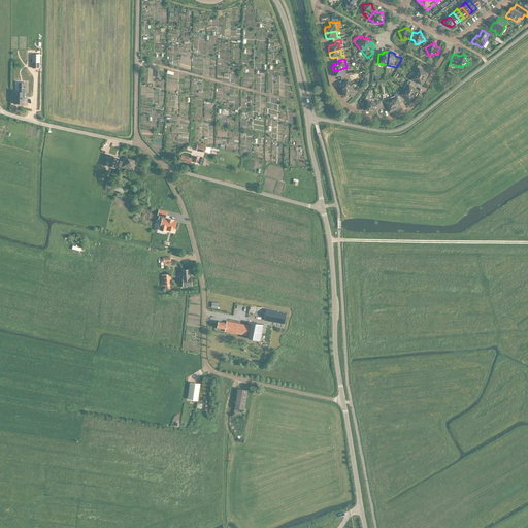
[(417,67),(419,69),(416,74),(426,79),(428,75),(427,75),(428,73),(423,70),(424,67),(419,64),(417,67)]
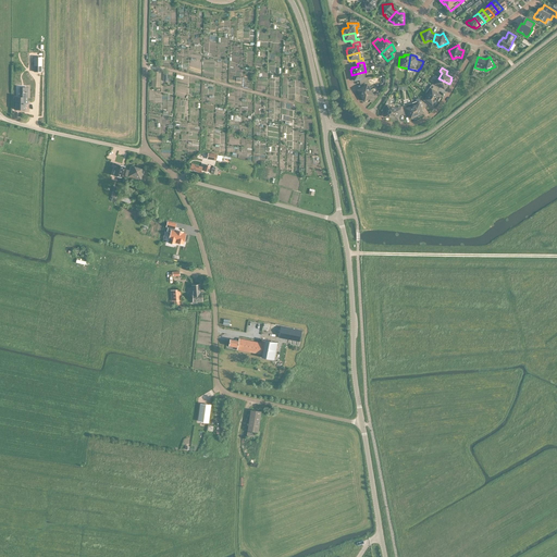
[(152,72),(151,87),(160,87),(161,72),(152,72)]
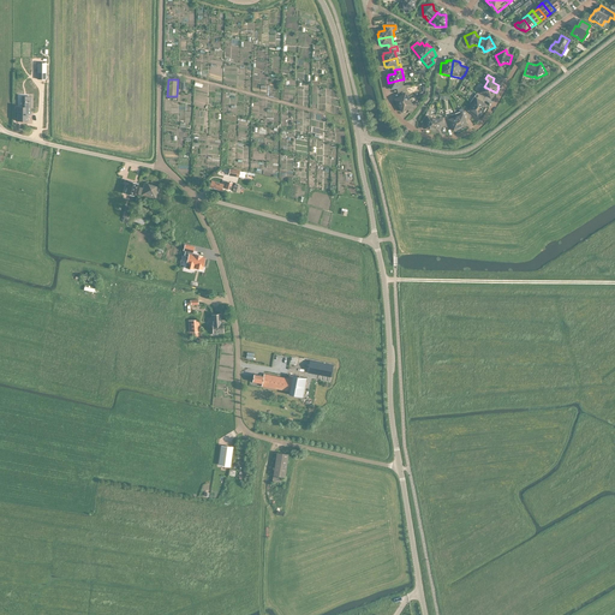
[(392,89),(398,88),(399,93),(406,89),(410,88),(410,85),(402,87),(401,79),(388,83),(390,88),(392,89)]
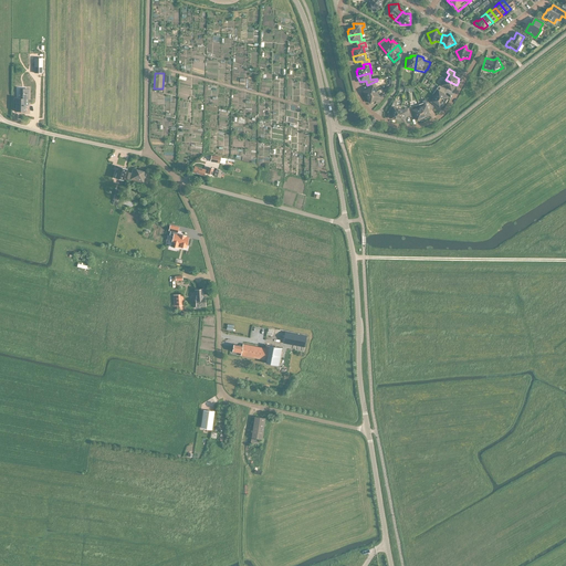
[(453,90),(457,85),(446,80),(443,83),(441,82),(439,86),(444,91),(447,87),(452,91),(453,90)]
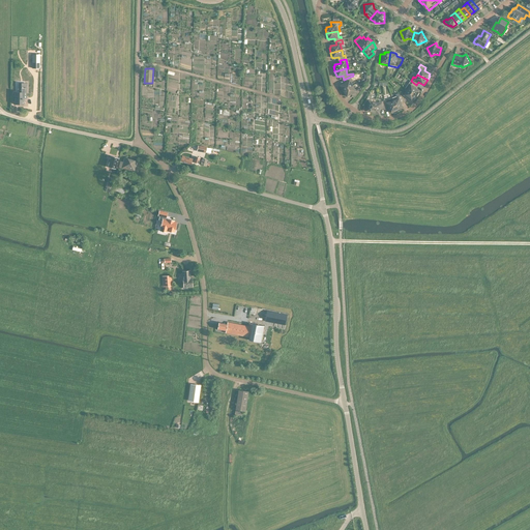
[(343,92),(353,86),(351,83),(353,82),(350,77),(344,80),(346,83),(341,86),(342,87),(341,87),(343,92)]
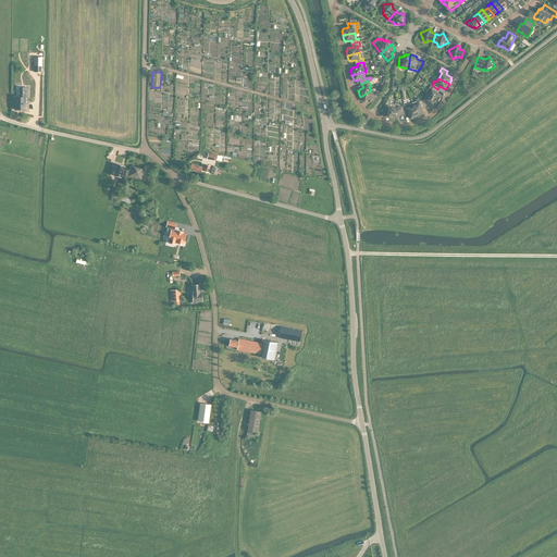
[(428,95),(437,101),(441,97),(440,97),(441,96),(435,91),(437,89),(432,85),(425,94),(428,95)]
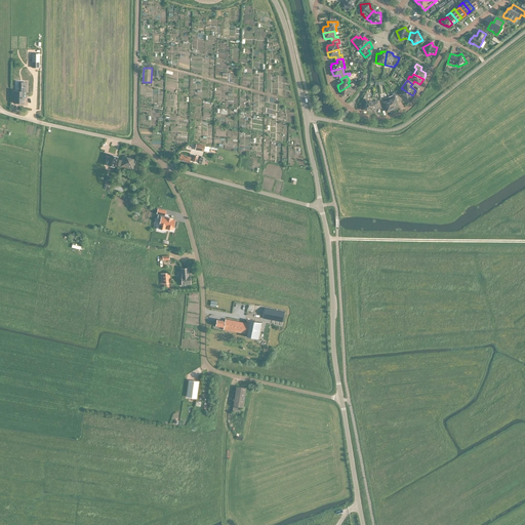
[(349,92),(352,96),(356,91),(355,89),(353,90),(350,85),(339,91),(342,94),(344,95),(349,92)]
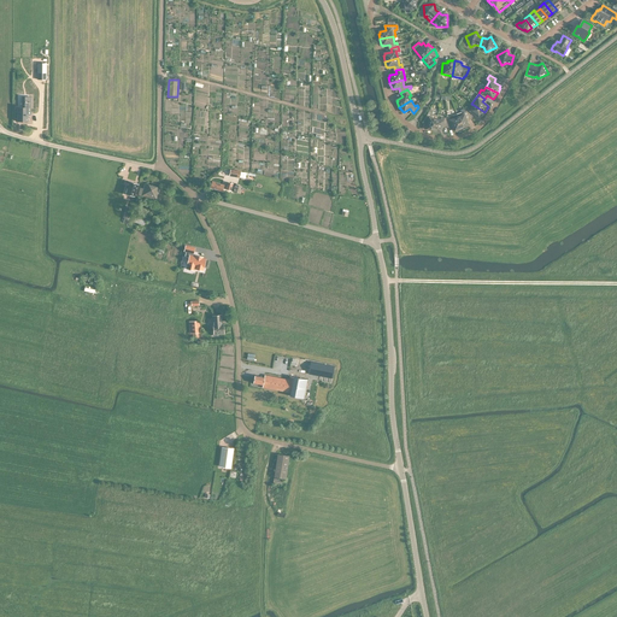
[(17,107),(17,122),(28,122),(28,117),(28,116),(30,116),(30,103),(27,103),(27,101),(25,101),(25,103),(22,103),(22,107),(17,107)]
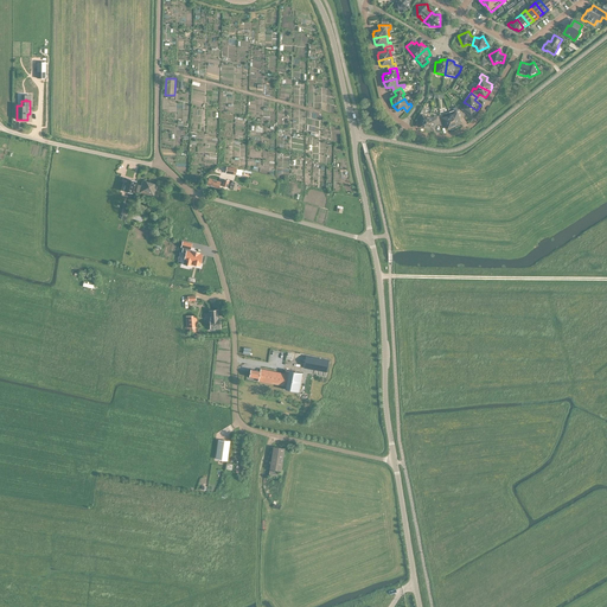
[(460,107),(458,109),(464,116),(466,112),(472,116),(473,115),(477,110),(466,103),(462,109),(460,107)]
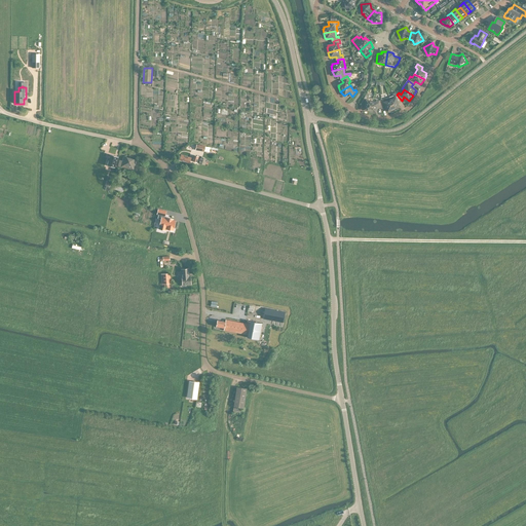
[(393,96),(389,98),(393,111),(399,109),(398,108),(400,108),(398,102),(402,101),(397,95),(396,92),(392,94),(393,96)]
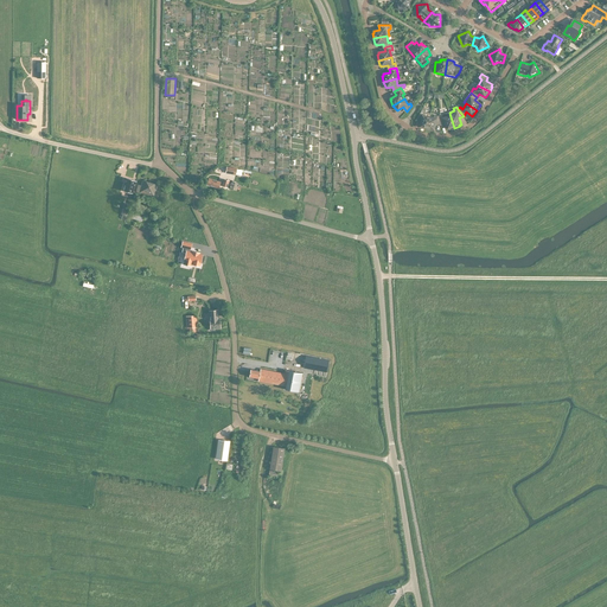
[(421,128),(427,131),(429,117),(430,114),(425,113),(426,109),(422,108),(416,119),(421,120),(420,127),(422,127),(421,128)]
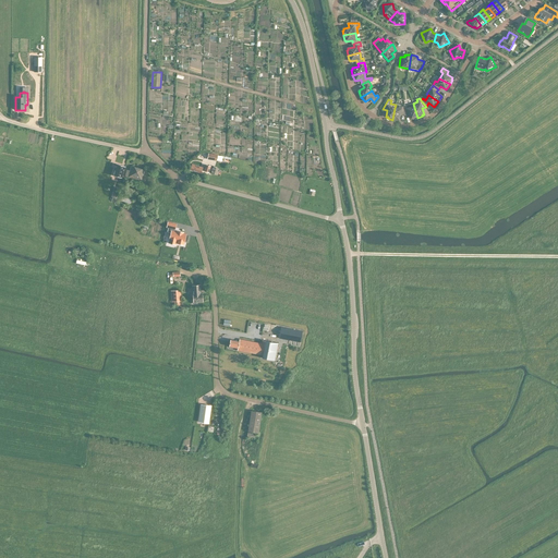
[(412,102),(404,106),(404,107),(404,114),(409,112),(411,119),(413,118),(413,119),(417,118),(413,104),(412,102)]
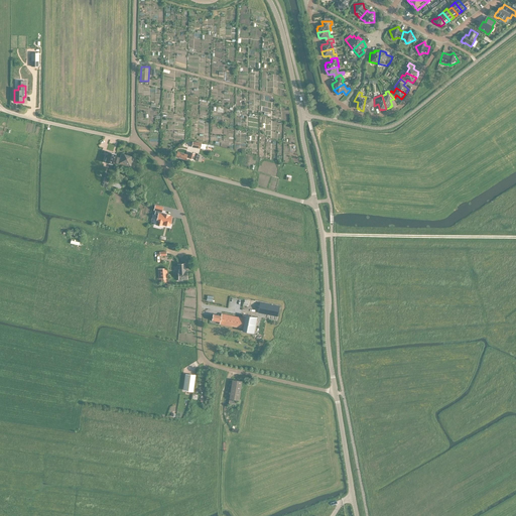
[(366,97),(365,100),(363,111),(368,111),(368,110),(369,111),(371,105),(374,106),(374,99),(372,99),(371,101),(366,100),(366,97)]
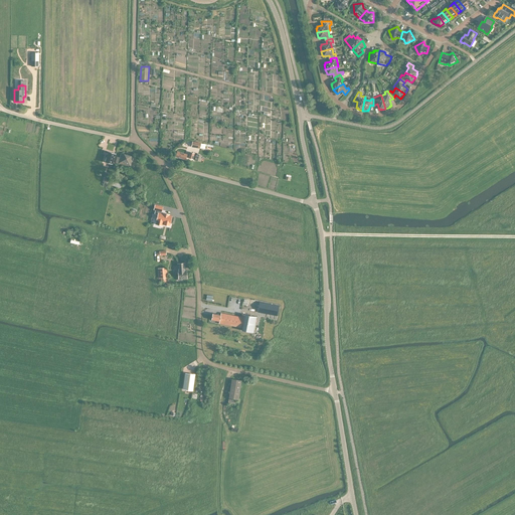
[(177,151),(175,157),(185,160),(186,157),(188,158),(192,159),(194,153),(189,152),(189,155),(187,155),(187,154),(177,151)]
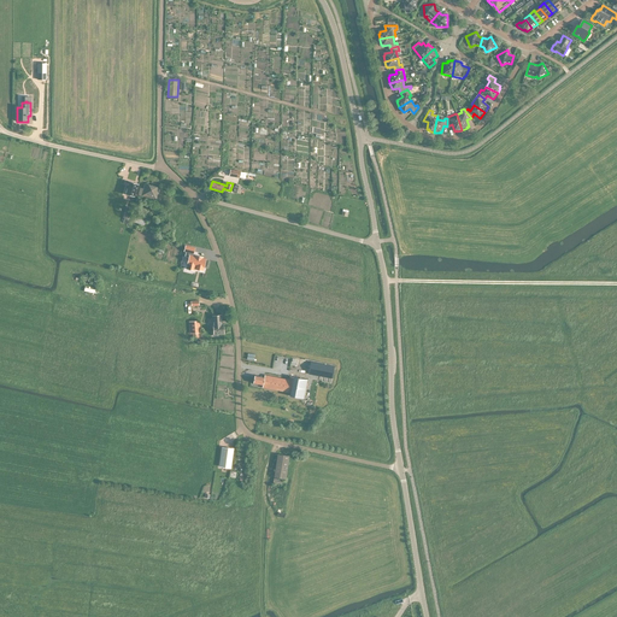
[(139,184),(129,182),(125,194),(135,198),(139,184)]
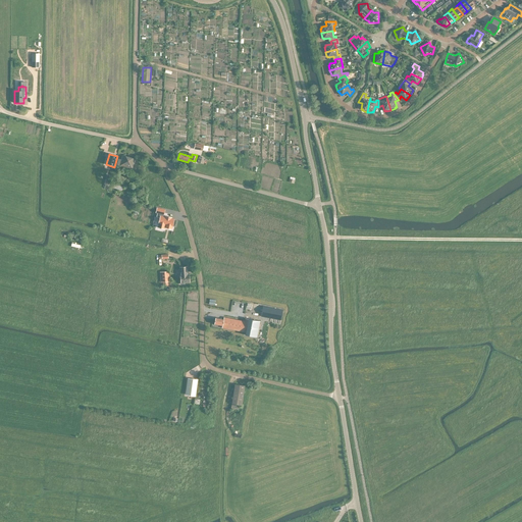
[(121,160),(118,159),(116,165),(135,170),(137,164),(134,164),(136,159),(122,155),(121,160)]
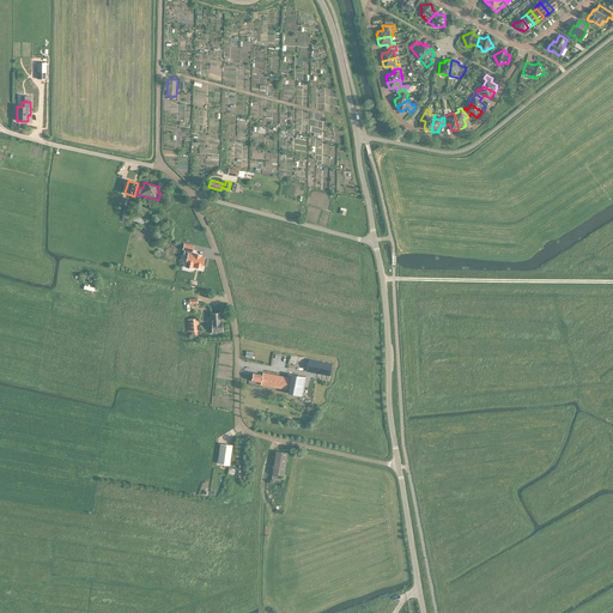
[(128,219),(143,224),(144,219),(147,208),(135,205),(132,216),(129,216),(128,219)]
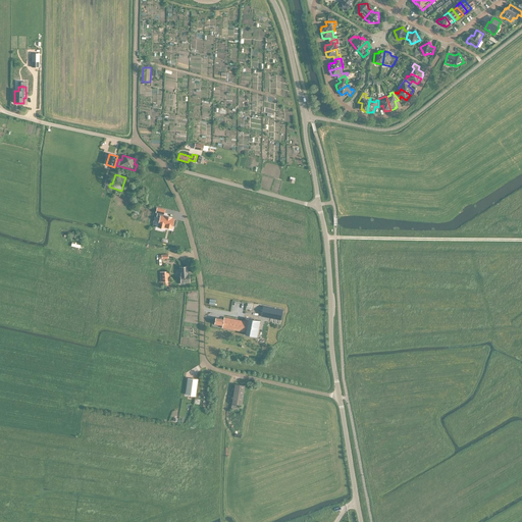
[(157,208),(155,213),(157,213),(156,217),(159,218),(158,223),(158,226),(164,227),(165,227),(171,229),(171,226),(172,226),(174,219),(171,218),(171,217),(167,216),(167,217),(164,217),(163,216),(164,210),(157,208)]
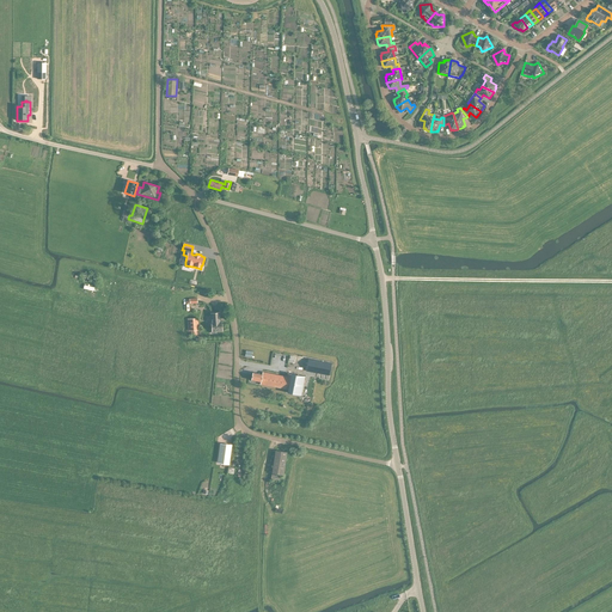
[(219,313),(210,313),(212,329),(210,329),(210,334),(215,332),(215,331),(221,331),(221,322),(220,322),(219,313)]
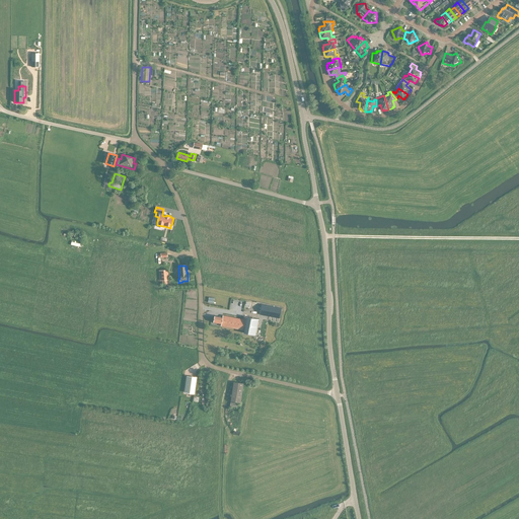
[(168,281),(168,279),(167,271),(161,272),(159,272),(160,282),(162,282),(162,285),(167,284),(167,281),(168,281)]
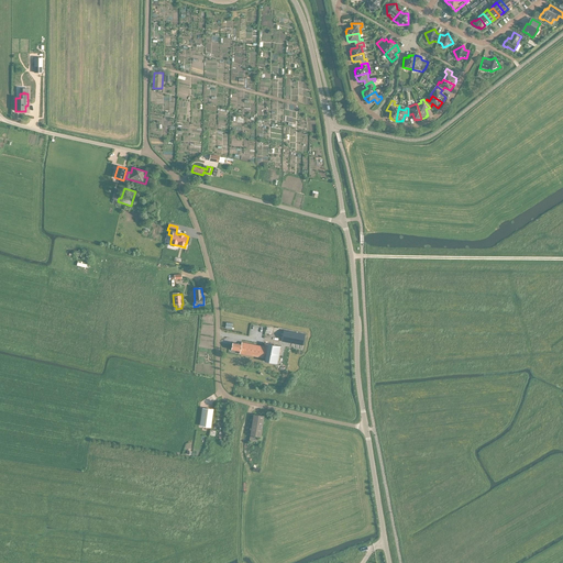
[(283,330),(283,333),(280,341),(302,345),(305,334),(283,330)]
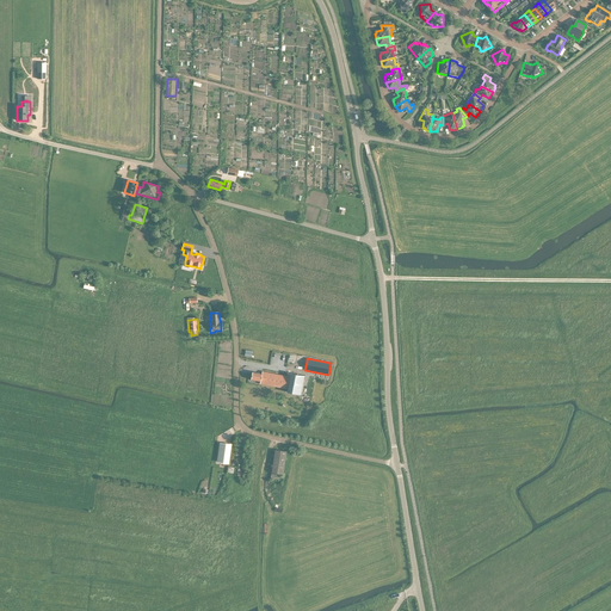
[(261,374),(252,372),(251,380),(260,381),(260,383),(288,389),(287,392),(301,395),(304,376),(287,374),(285,376),(261,371),(261,374)]
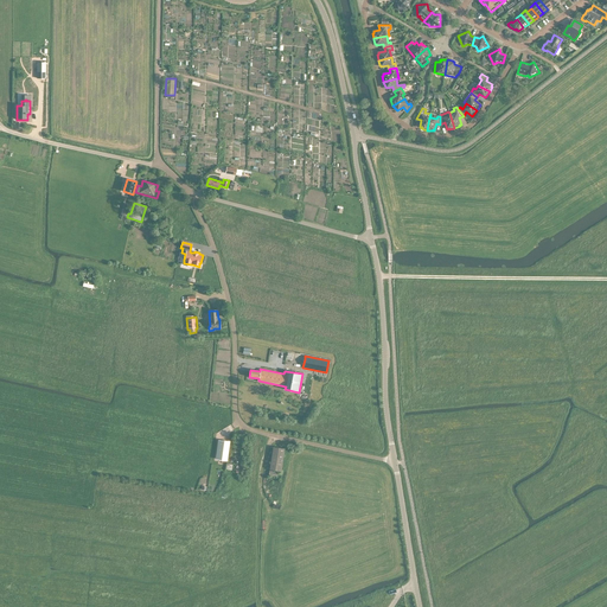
[(225,460),(229,442),(219,440),(217,459),(225,460)]
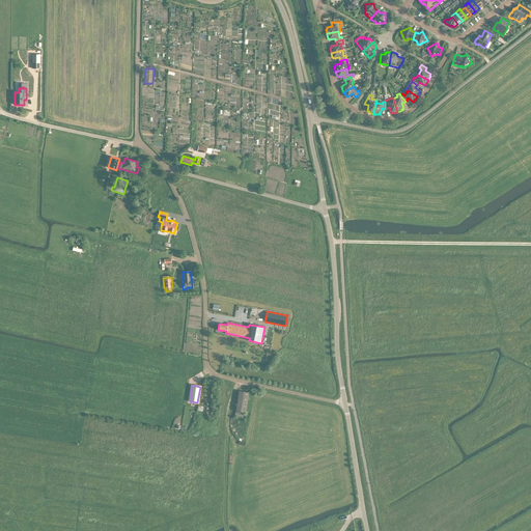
[(246,412),(249,392),(239,391),(235,411),(246,412)]
